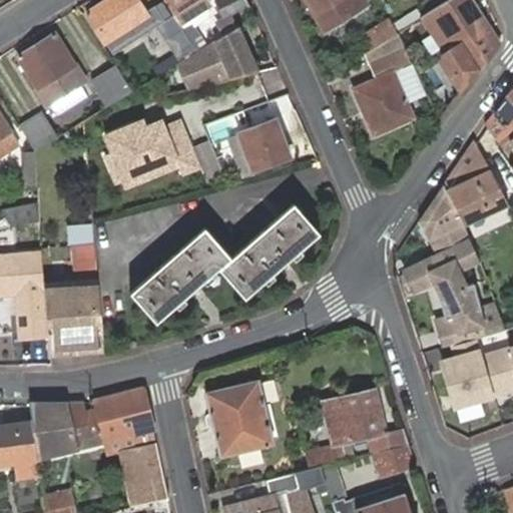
[(105,42),(136,22),(147,15),(144,9),(137,0),(106,0),(87,13),(105,42)]
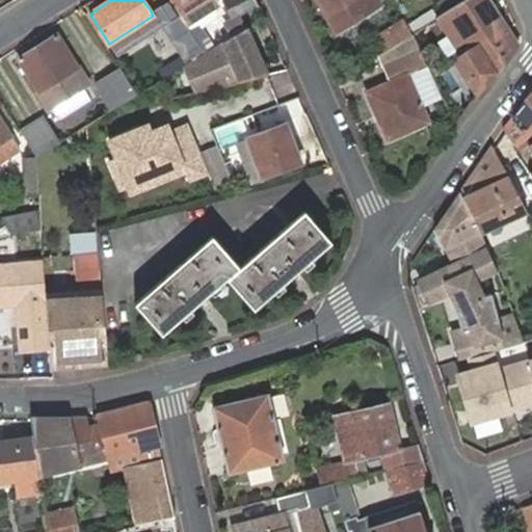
[(176,0),(182,9),(179,12),(186,25),(195,19),(217,5),(214,0),(176,0)]
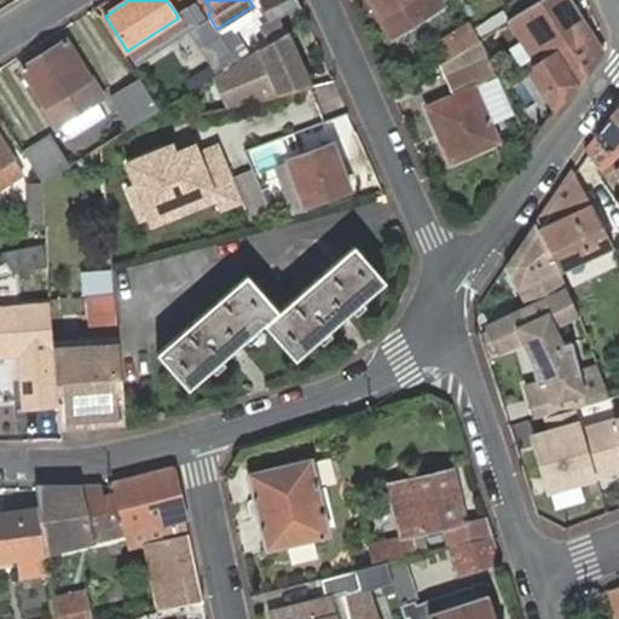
[(301,7),(298,0),(262,0),(264,1),(260,4),(268,18),(271,22),(283,16),(301,7)]
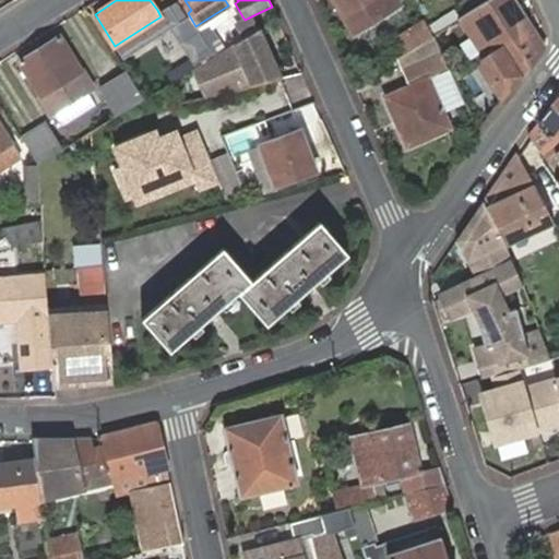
[(334,0),(354,33),(399,4),(395,0),(334,0)]
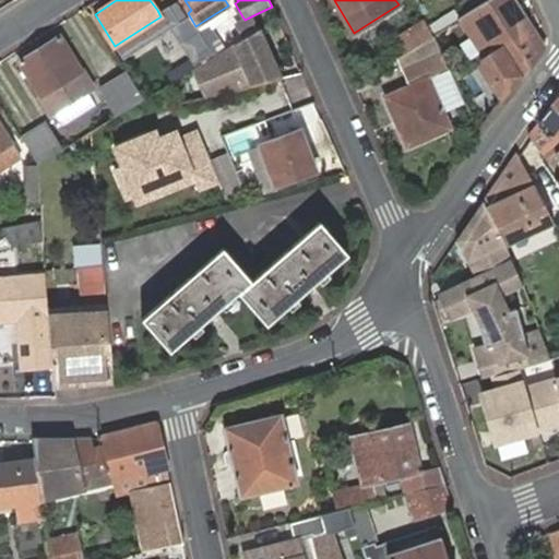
[(462,16),(478,7),(474,0),(468,0),(454,10),(460,18),(462,16)]
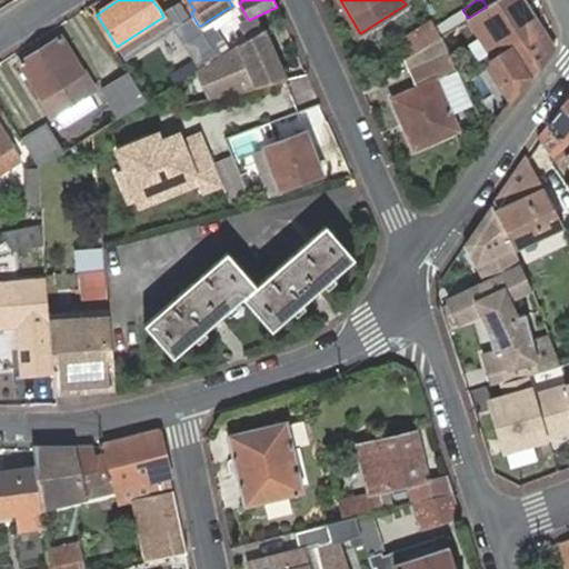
[(556,49),(545,31),(525,0),(498,0),(487,7),(470,17),(475,26),(483,20),(503,53),(495,59),(487,65),(510,106),(532,79),(532,80),(556,49)]
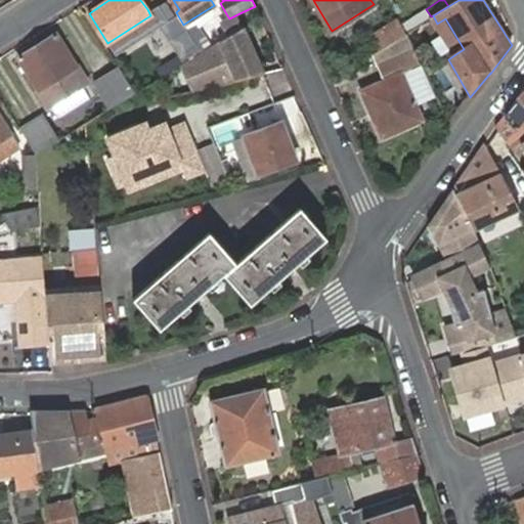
[(407,32),(431,16),(426,9),(403,23),(407,32)]
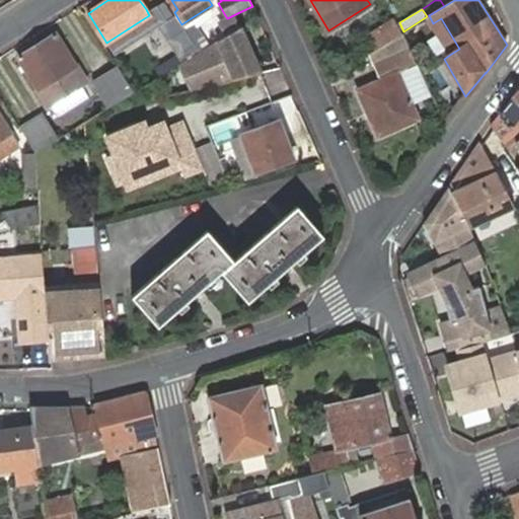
[(187,59),(175,65),(189,89),(262,72),(264,72),(237,13),(227,18),(232,27),(224,32),(225,33),(210,44),(208,45),(199,50),(187,59)]
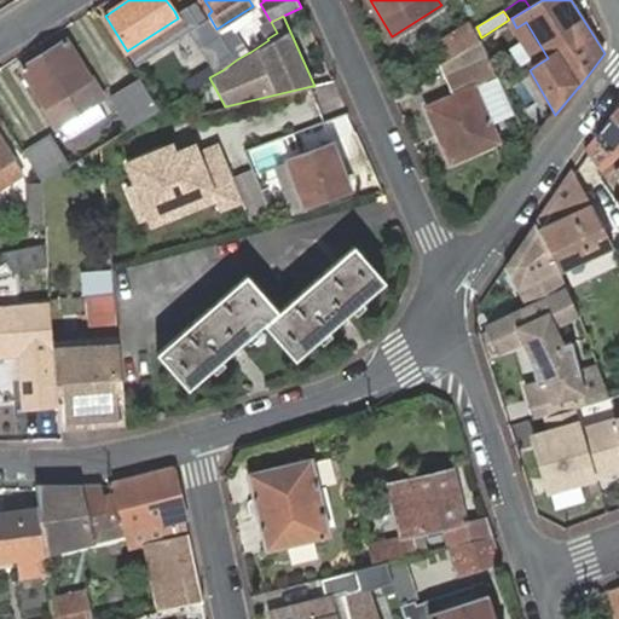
[(271,22),(268,18),(260,24),(267,39),(277,33),(271,22)]
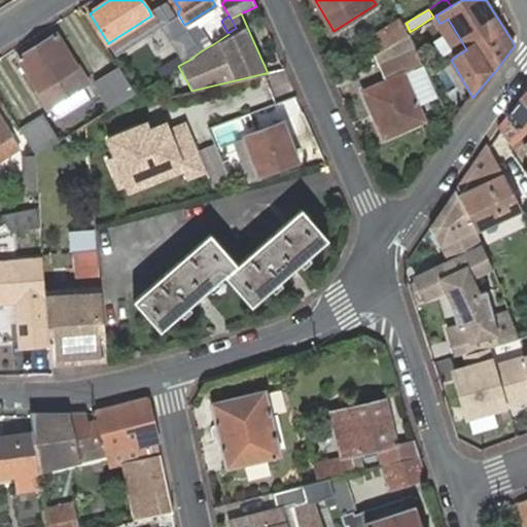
[(395,41),(410,32),(406,23),(402,18),(386,28),(378,33),(385,46),(385,47),(394,41),(395,41)]
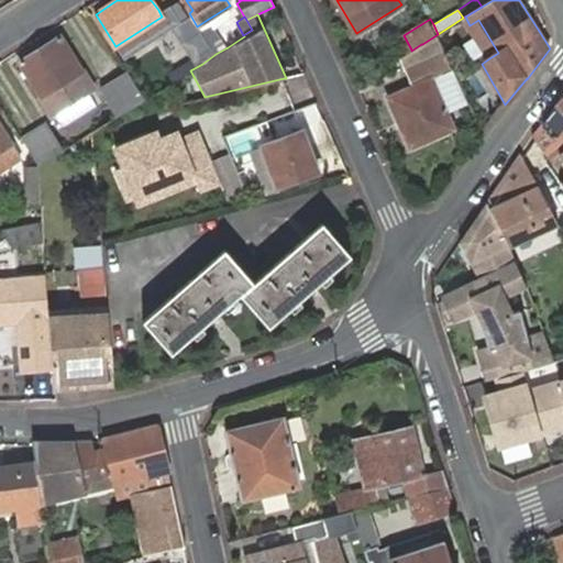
[(207,20),(197,26),(203,36),(213,30),(207,20)]
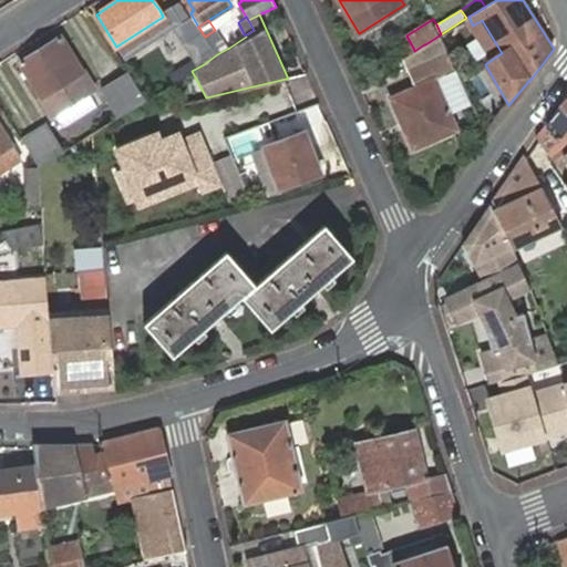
[(493,59),(502,53),(482,20),(473,26),(474,27),(493,59)]
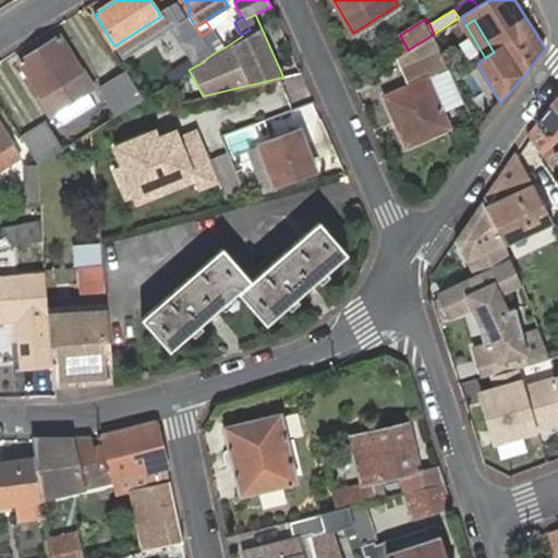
[(154,33),(148,24),(114,46),(118,49),(120,55),(154,33)]
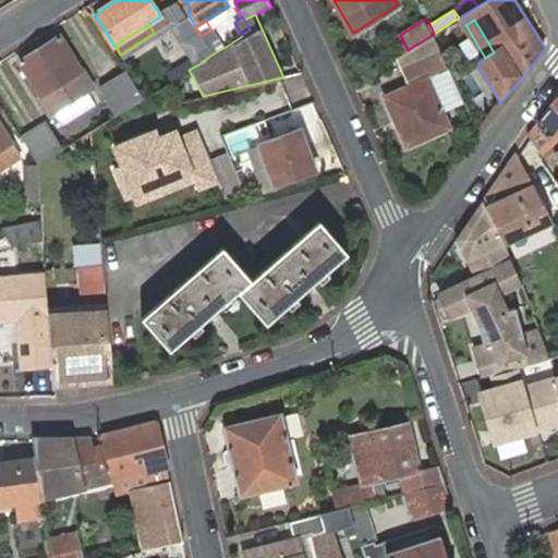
[(202,36),(195,26),(171,38),(189,70),(201,63),(214,53),(207,44),(202,36)]
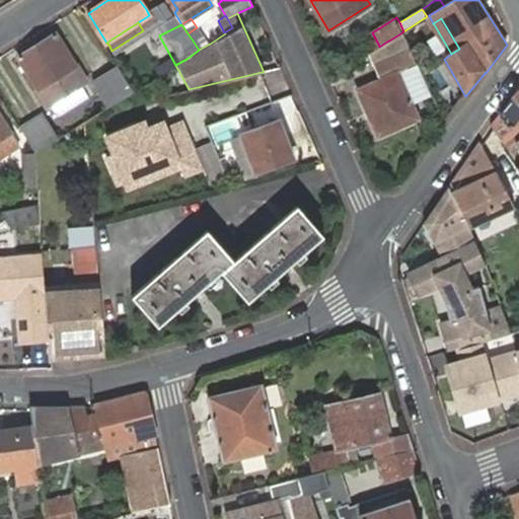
[(197,27),(188,33),(193,41),(202,35),(197,27)]
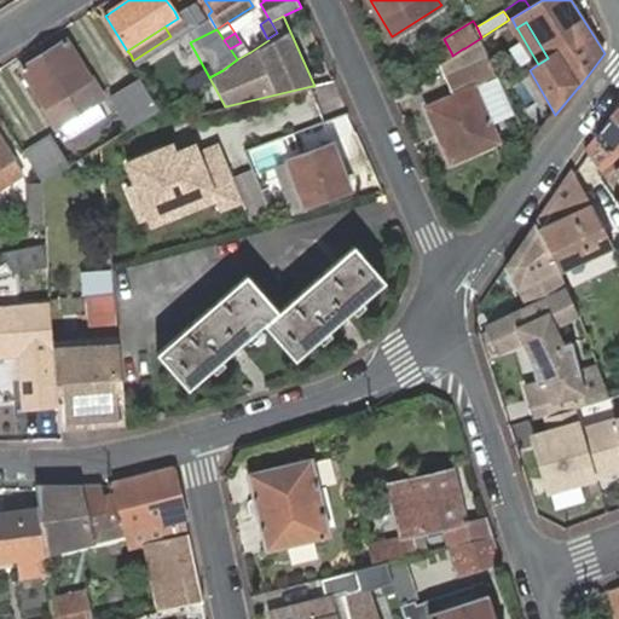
[(486,48),(481,38),(464,48),(463,48),(452,56),(444,61),(450,73),(445,75),(453,97),(427,108),(435,128),(446,125),(451,137),(441,142),(451,161),(497,139),(478,86),(498,77),(486,48)]
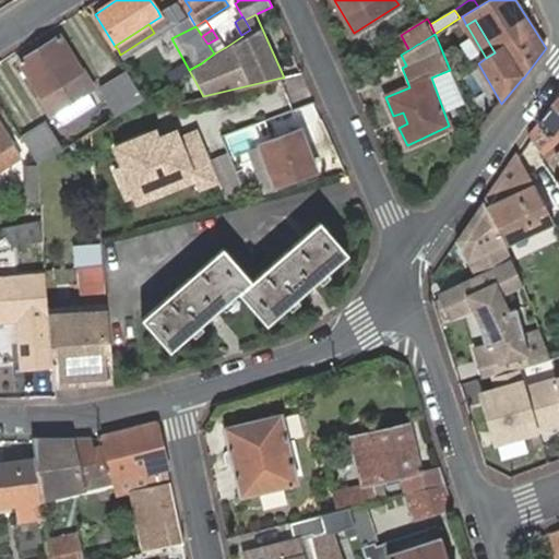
[(70,79),(76,88),(86,82),(60,38),(20,61),(40,96),(70,79)]
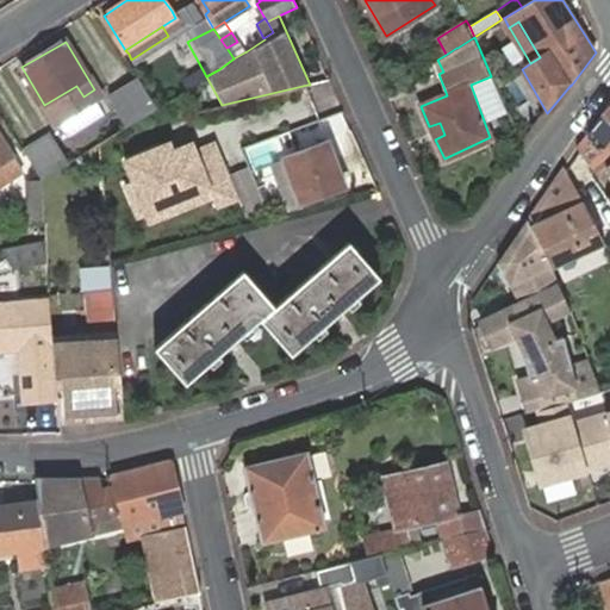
[(237,42),(226,48),(234,58),(244,53),(237,42)]
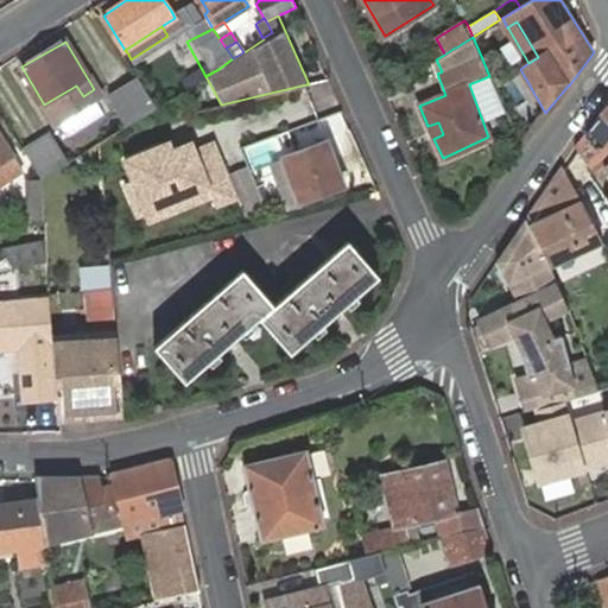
[(127,125),(159,107),(141,75),(109,93),(127,125)]
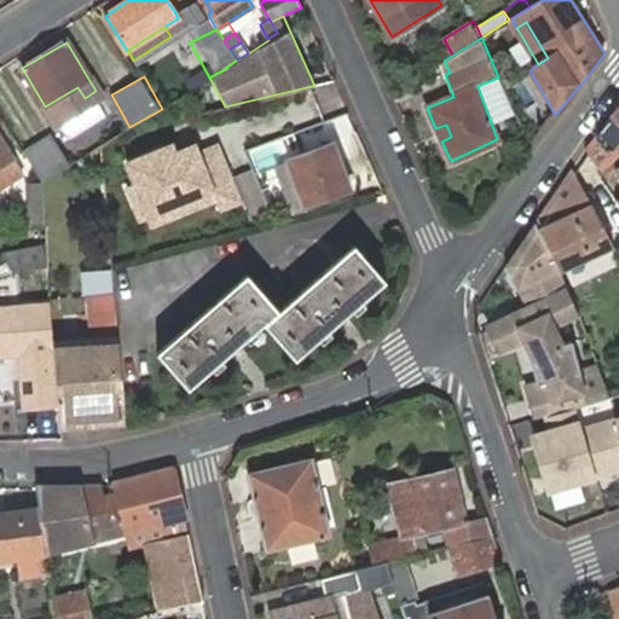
[(52,119),(85,98),(77,87),(45,106),(52,119)]
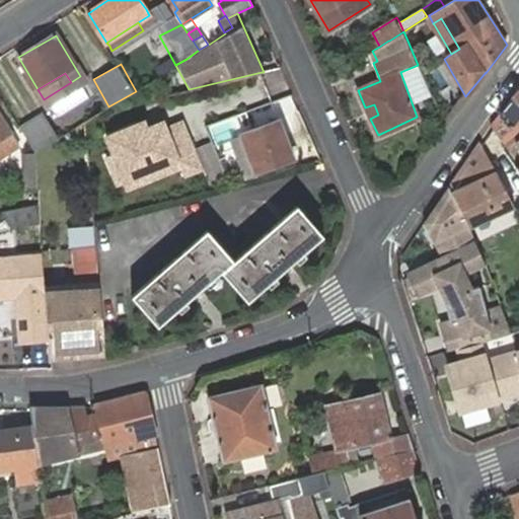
[(518,93),(498,119),(493,126),(509,148),(511,147),(518,140),(518,93)]
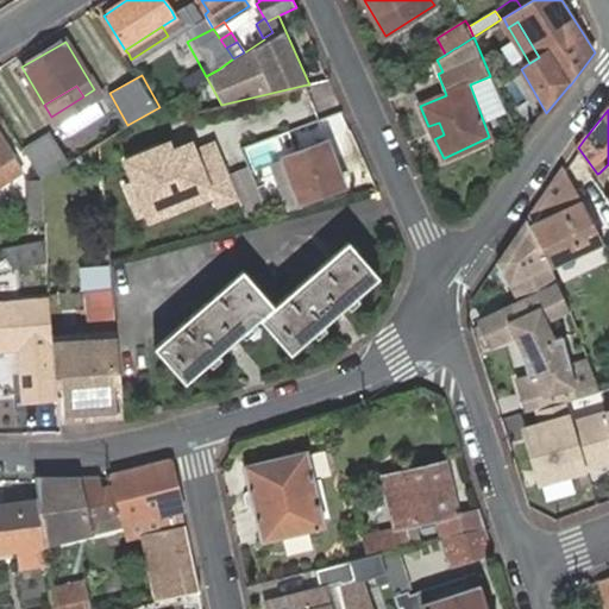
[(428,126),(434,139),(444,135),(439,123),(428,126)]
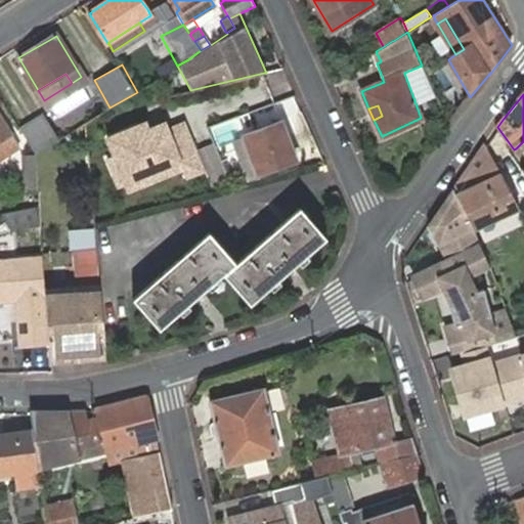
[(0,159),(19,146),(11,133),(12,131),(0,111),(0,159)]
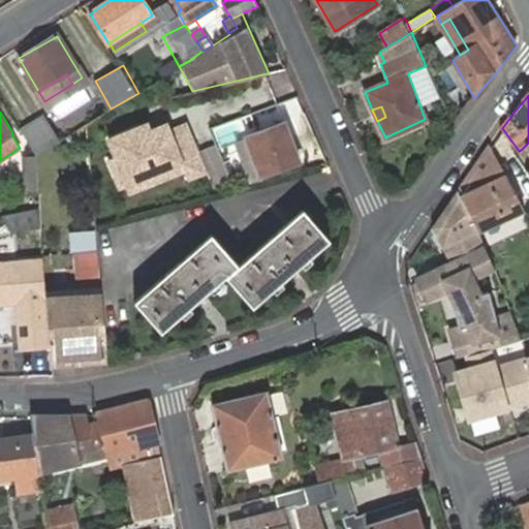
[(299,161),(284,121),(244,135),(259,175),(299,161)]
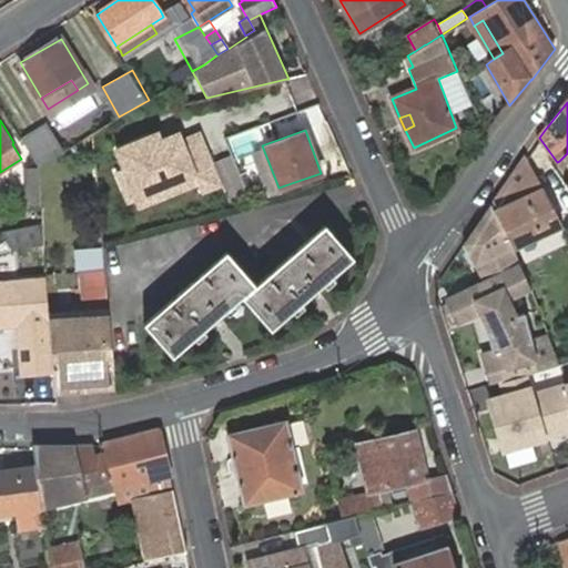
[(39,139),(27,145),(41,166),(81,141),(75,132),(62,139),(59,139),(46,146),(39,139)]
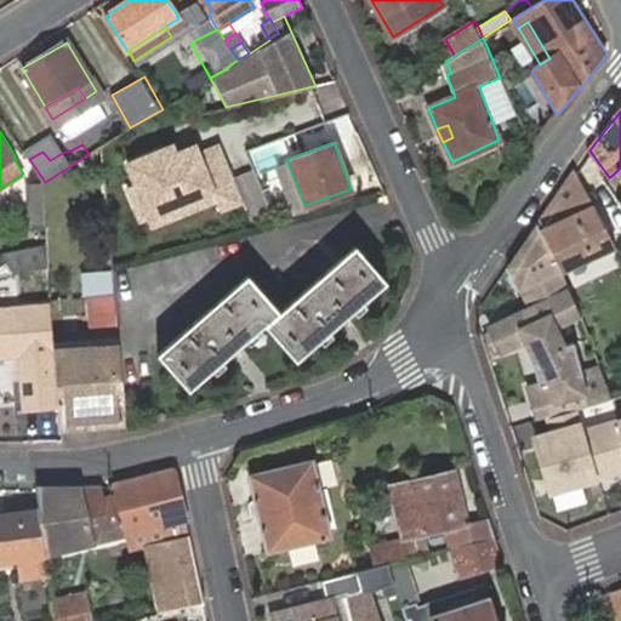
[(177,146),(131,161),(140,184),(149,208),(171,199),(178,218),(218,204),(222,214),(245,205),(234,177),(222,148),(204,155),(184,163),(181,154),(177,146)]
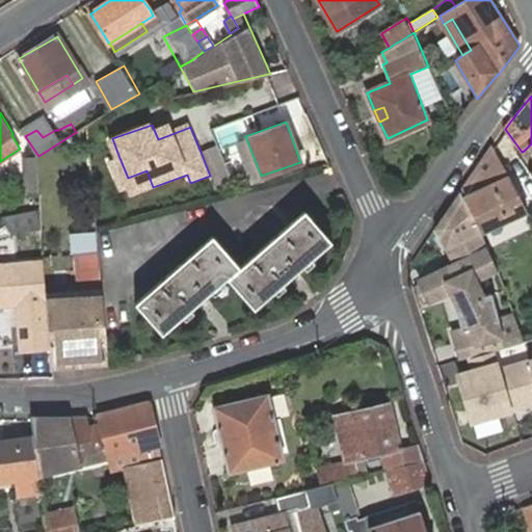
[(171,125),(155,132),(158,139),(175,133),(171,125)]
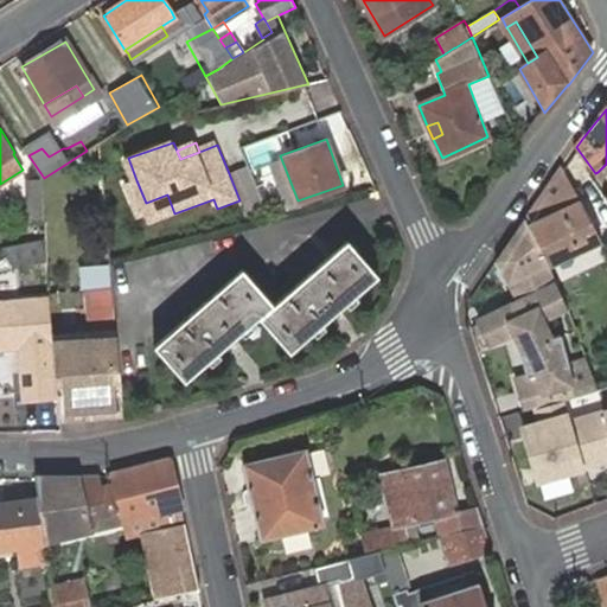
[(280,155),(270,159),(287,205),(298,200),(280,155)]
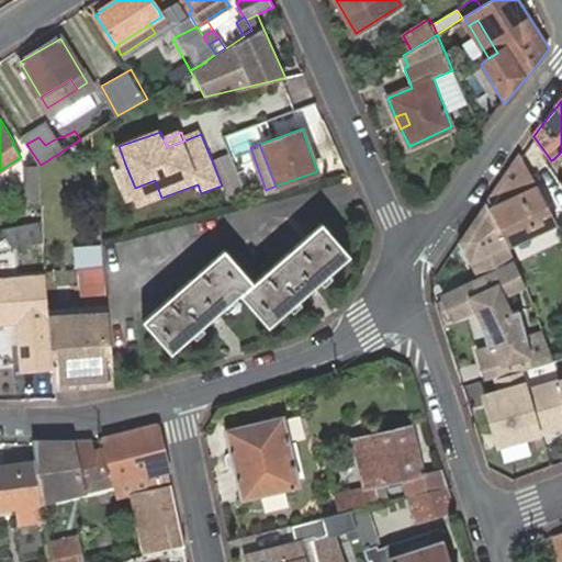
[(561,152),(553,159),(551,160),(561,176),(561,152)]
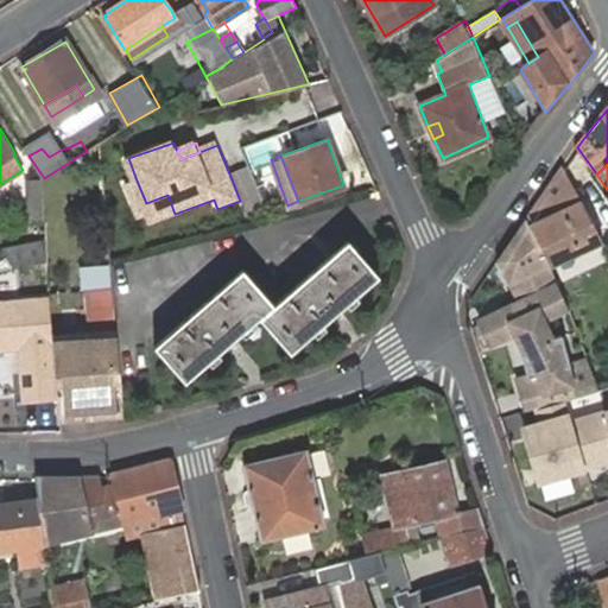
[(240,201),(240,203),(259,196),(247,166),(229,173),(240,201)]
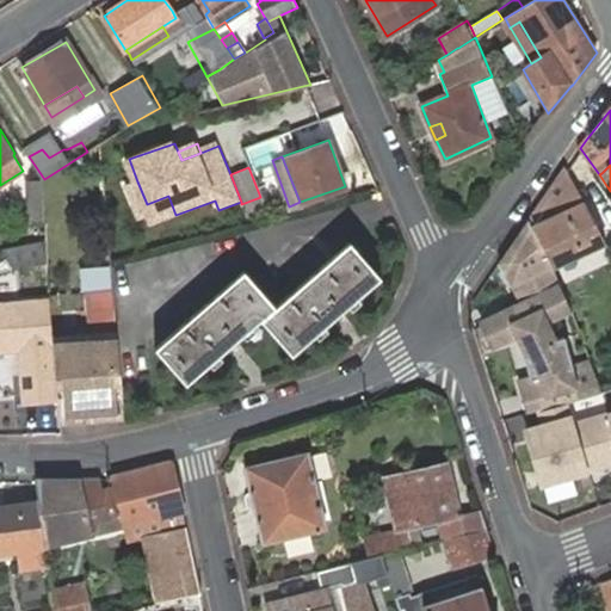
[(604,240),(567,167),(529,221),(553,266),(604,240)]
